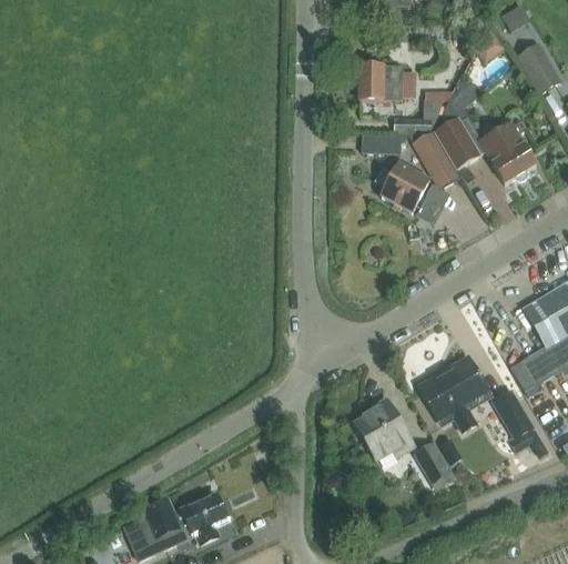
[(475,50),(485,63),(505,49),(490,29),(478,41),(475,50)]
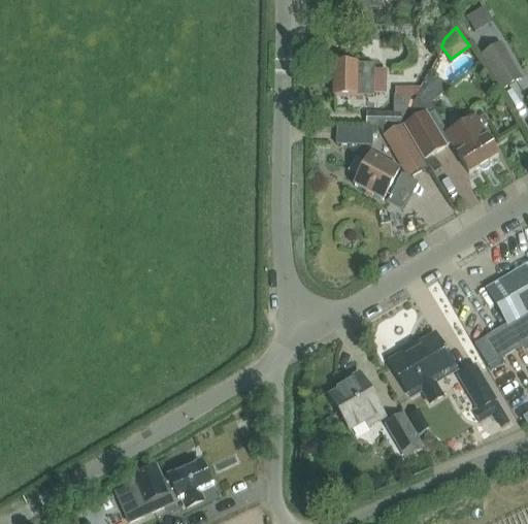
[(421,35),(421,37),(433,37),(433,28),(421,28),(421,35)]
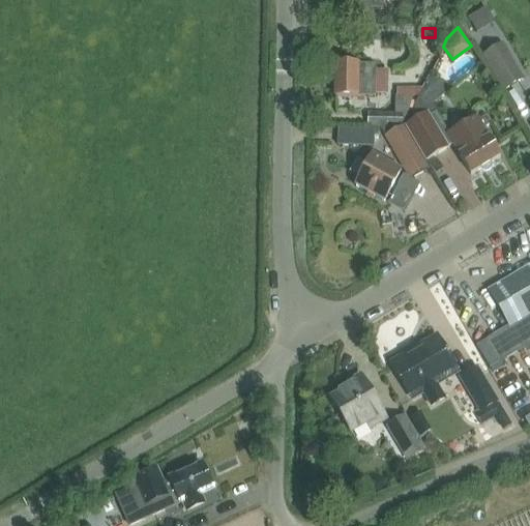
[(501,39),(484,51),(505,85),(523,75),(501,39)]
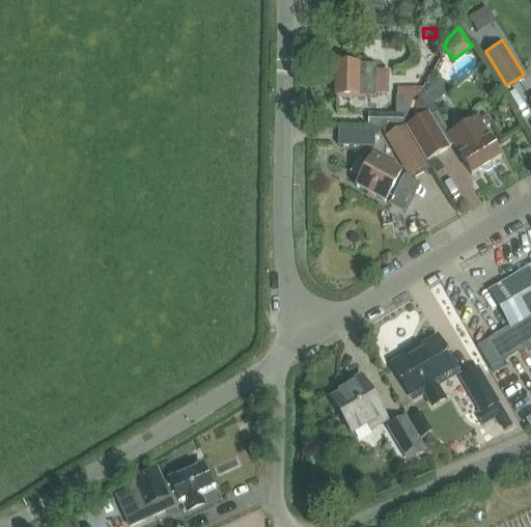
[(401,65),(392,65),(392,53),(382,52),(381,80),(401,81),(401,65)]
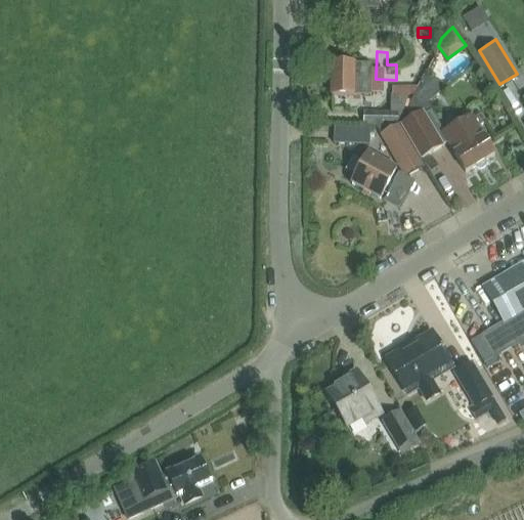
[(352,92),(356,92),(373,91),(372,60),(333,59),(332,92),(352,92)]
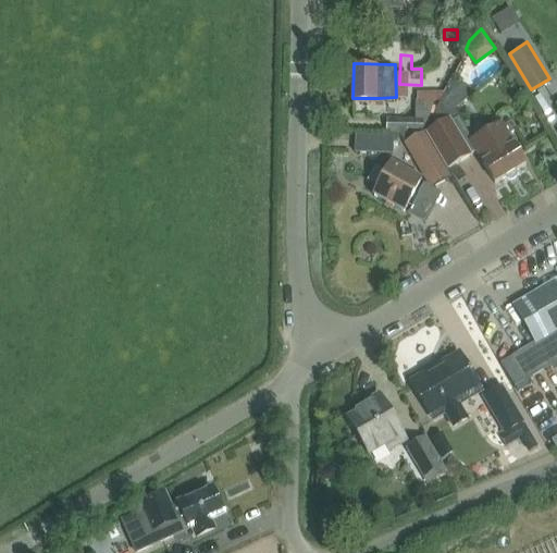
[(425,134),(425,133),(423,128),(434,97),(437,97),(437,87),(417,88),(416,114),(386,114),(386,128),(405,130),(407,133),(417,134),(425,134)]
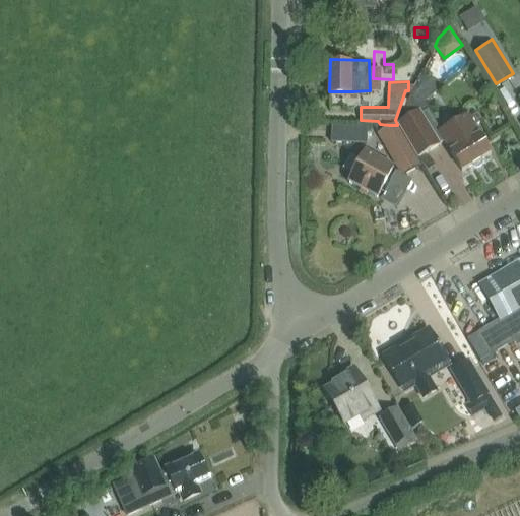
[(420,106),(419,107),(410,92),(398,119),(398,120),(417,153),(441,140),(420,106)]
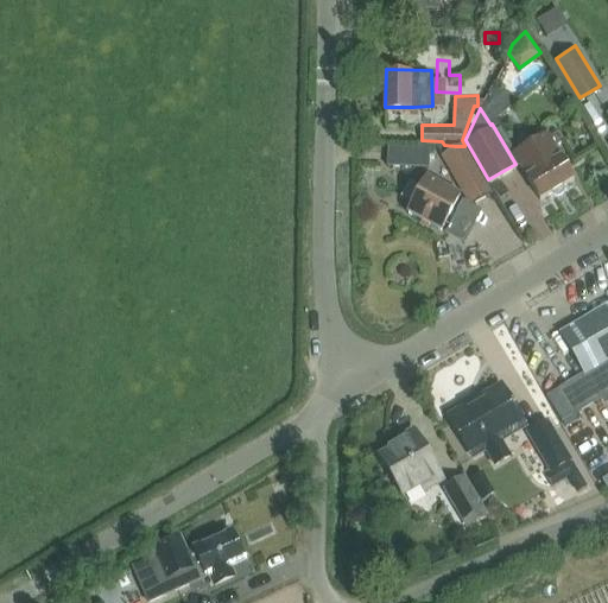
[(561,146),(557,146),(549,129),(512,148),(523,170),(524,170),(529,177),(540,197),(574,177),(561,154),(564,152),(561,146)]
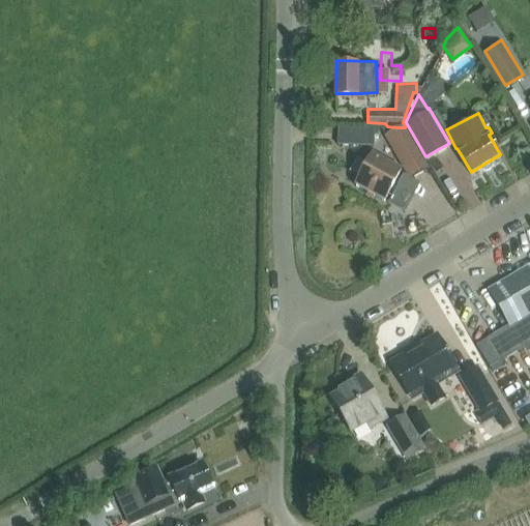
[(337,124),(337,143),(373,144),(374,124),(337,124)]
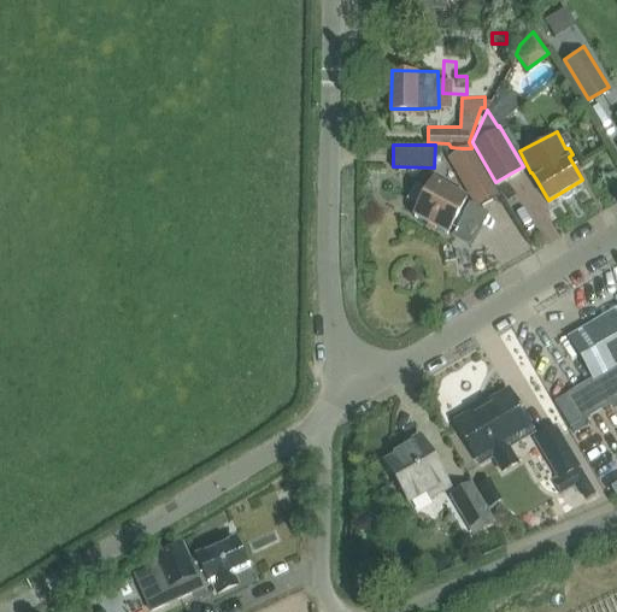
[(498,194),(492,182),(471,147),(471,148),(462,148),(448,157),(477,206),(498,194)]
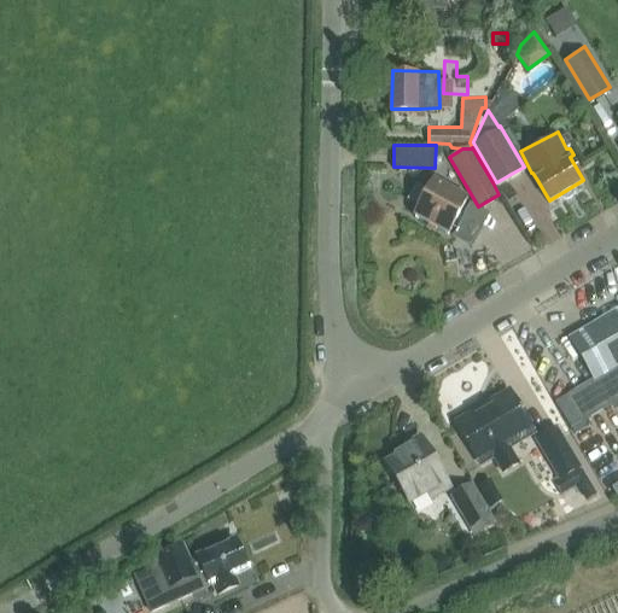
[(435,177),(429,187),(415,180),(407,197),(419,204),(414,214),(448,232),(468,196),(435,177)]
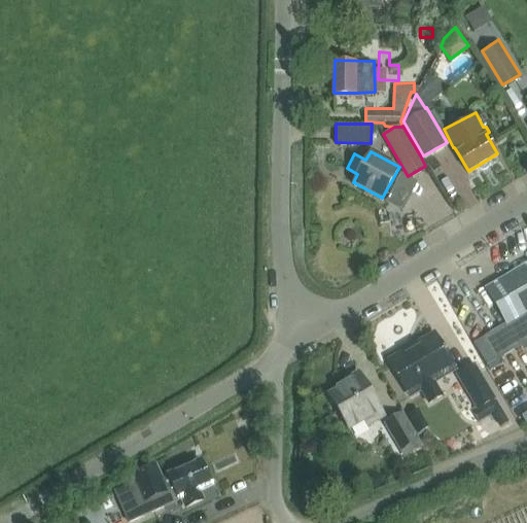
[(487,362),(526,338),(526,262),(486,286),(497,304),(507,321),(473,341),(487,362)]
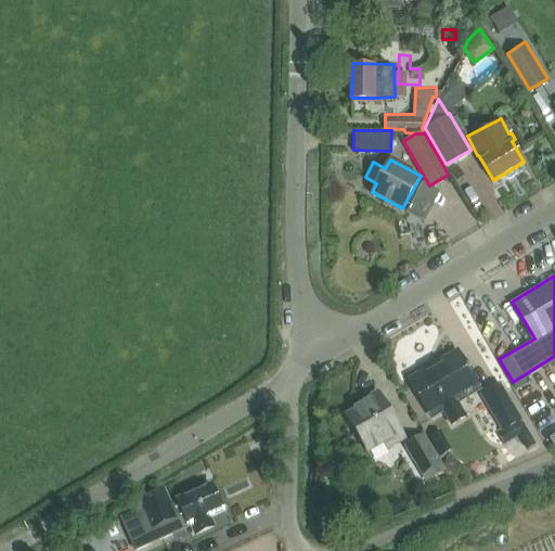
[(431,414),(446,407),(453,420),(466,412),(459,399),(480,387),(469,369),(470,369),(468,364),(467,366),(460,353),(428,372),(426,368),(409,377),(431,414)]
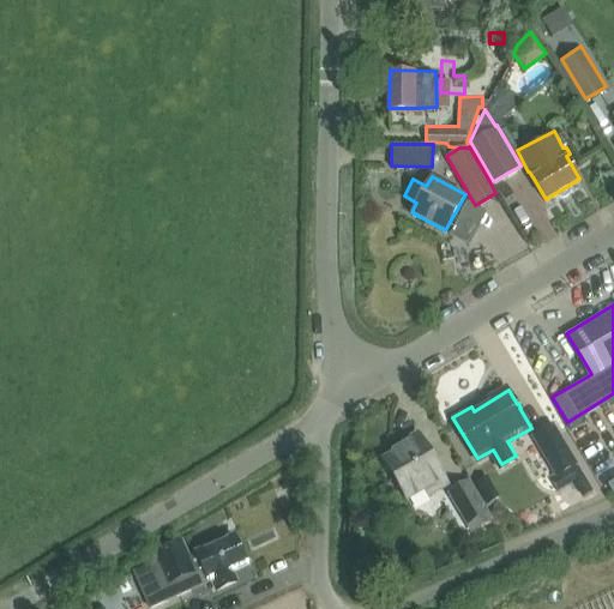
[(534,433),(545,452),(557,472),(576,462),(552,422),(534,433)]
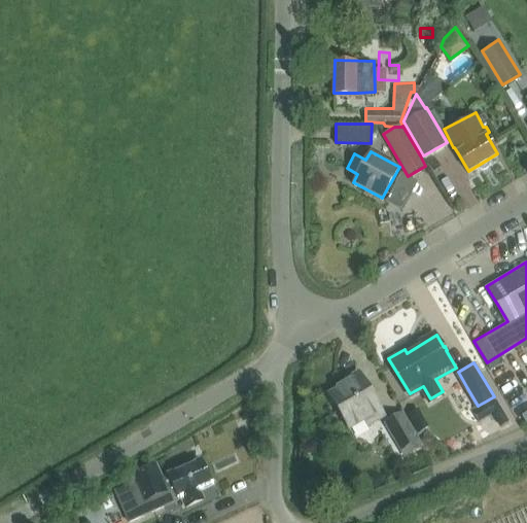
[(361,374),(329,392),(349,426),(364,417),(367,422),(384,413),(361,374)]
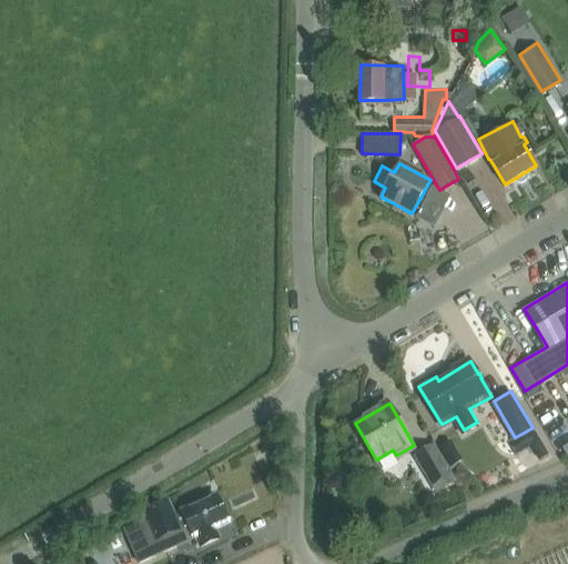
[(534,430),(510,443),(516,452),(530,443),(534,449),(539,457),(547,453),(534,430)]
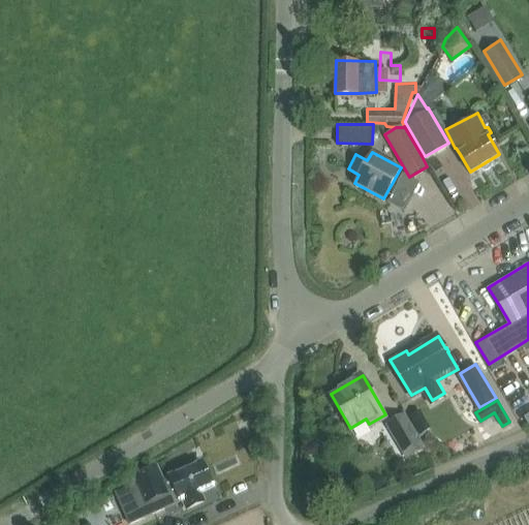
[(386,423),(397,438),(407,456),(423,446),(403,412),(386,423)]
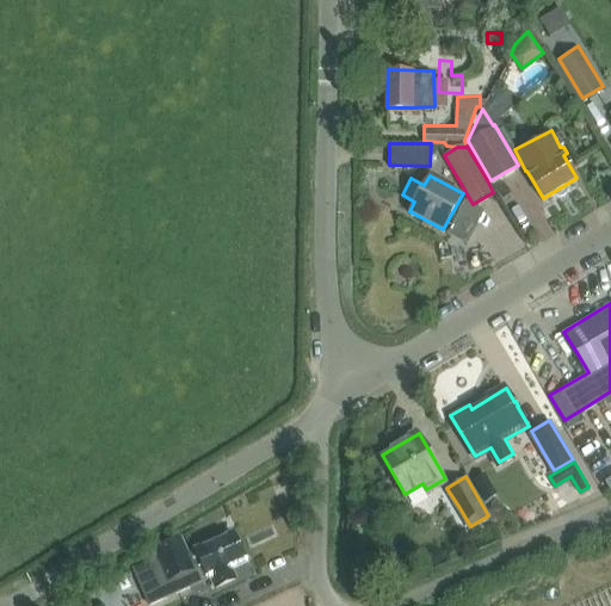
[(158,557),(134,568),(149,603),(190,585),(184,570),(193,566),(193,564),(202,561),(209,575),(210,574),(215,585),(234,576),(234,574),(230,575),(227,567),(246,558),(233,531),(196,548),(187,552),(180,537),(154,549),(158,557)]
